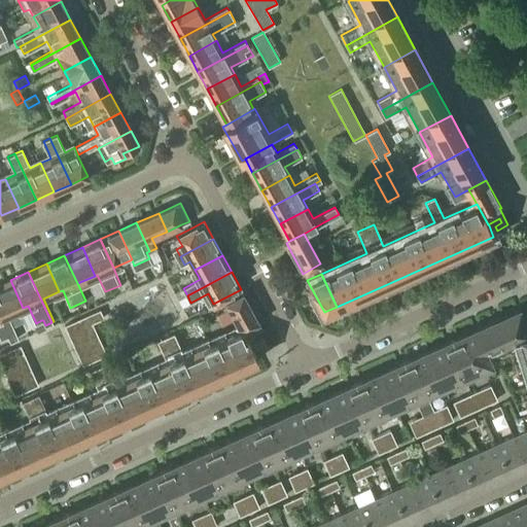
[(9,314),(23,308),(10,280),(0,284),(0,305),(15,339),(20,337),(9,314)]
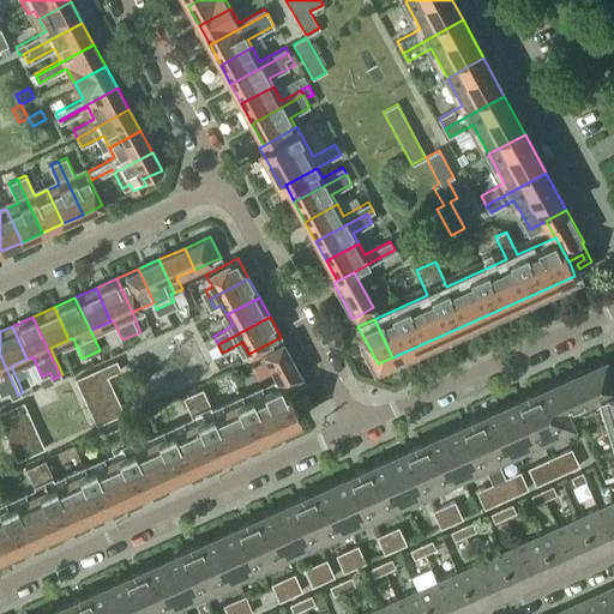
[(274,374),(294,362),(283,341),(262,353),(274,374)]
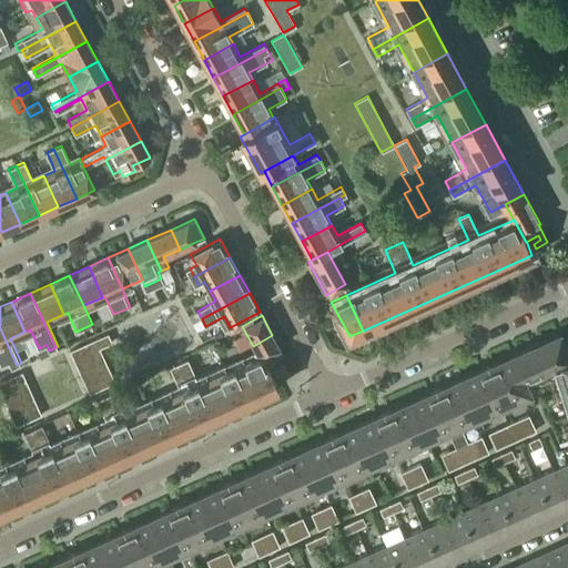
[(0,328),(0,362),(1,365),(8,362),(11,367),(17,365),(0,328)]
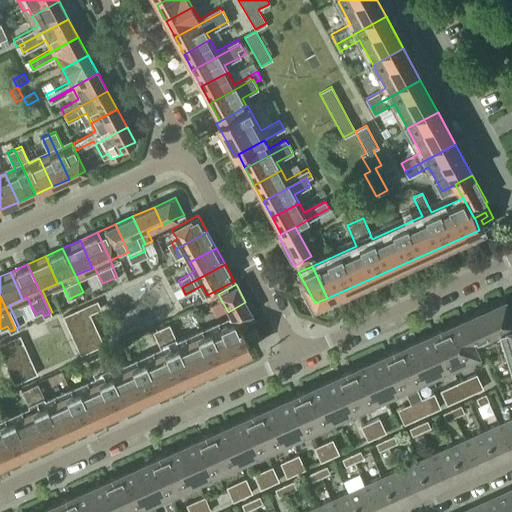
[(100,309),(97,301),(63,316),(80,354),(101,345),(88,314),(100,309)]
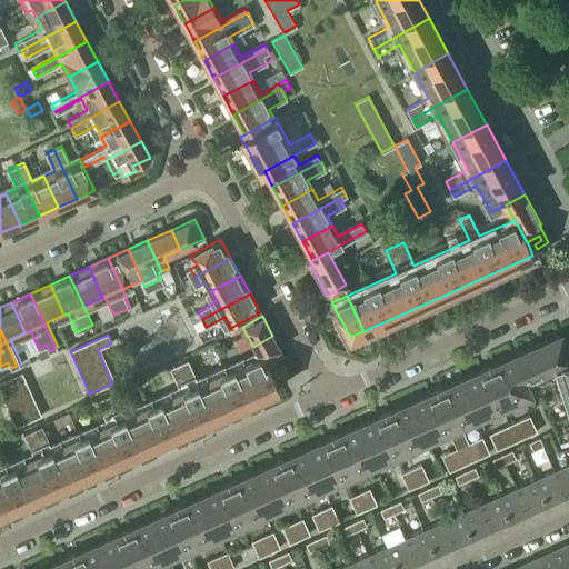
[(526,380),(555,368),(568,361),(568,353),(560,335),(515,356),(526,380)]
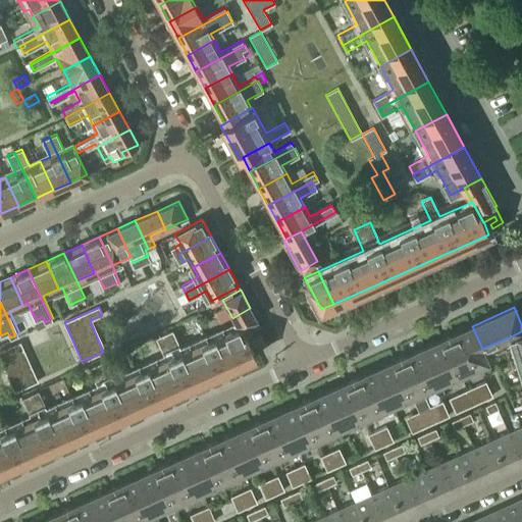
[(260,326),(250,308),(232,318),(237,326),(242,336),(245,334),(260,326)]
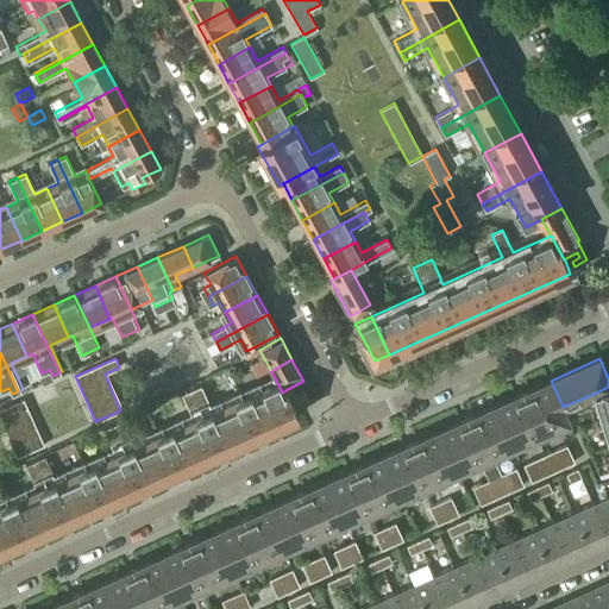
[(42,374),(39,375),(43,383),(52,380),(48,370),(42,374)]
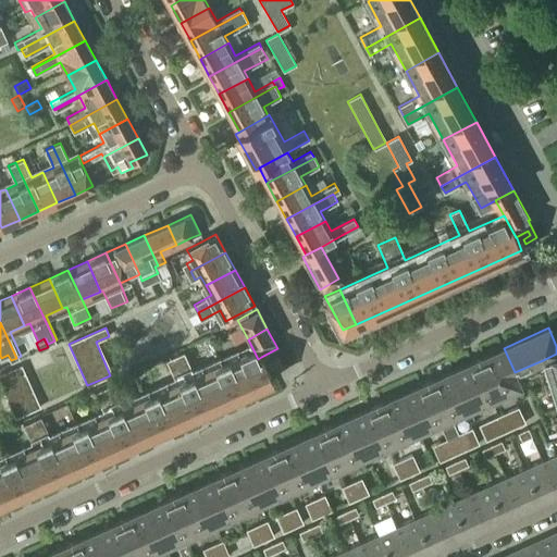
[(230,399),(272,380),(265,367),(273,362),(276,369),(283,366),(276,355),(263,361),(261,357),(258,359),(252,348),(214,364),(230,399)]
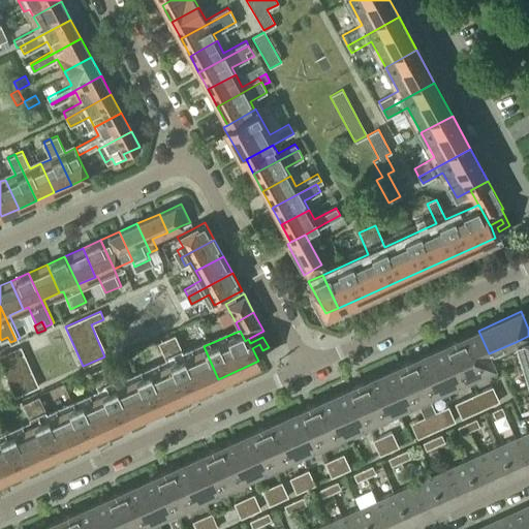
[(489,353),(478,331),(428,352),(444,389),(495,366),(489,353)]
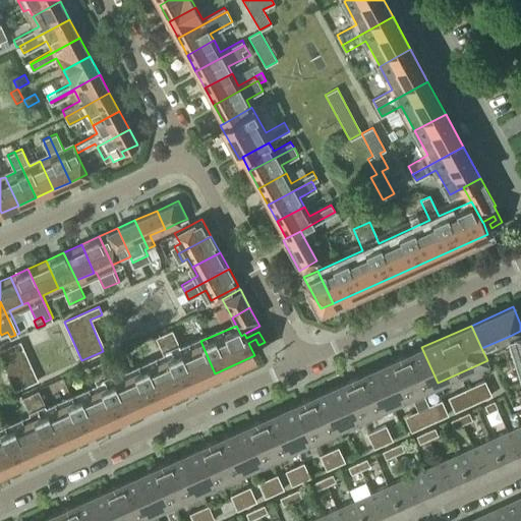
[(164,358),(178,390),(215,373),(200,341),(180,351),(171,331),(155,338),(164,358)]
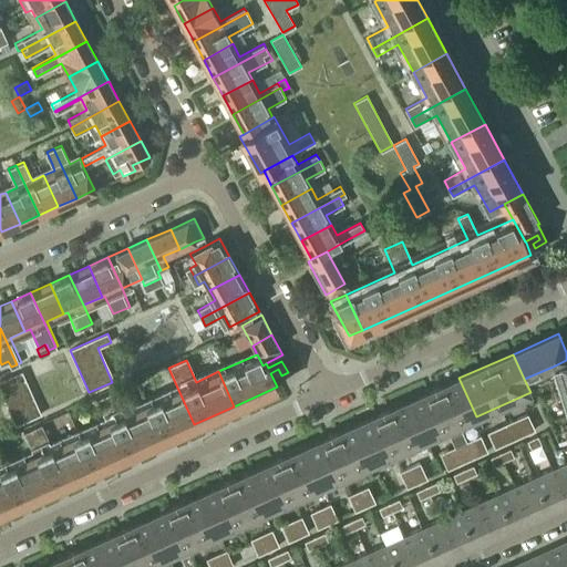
[(566,360),(553,367),(566,414),(566,360)]
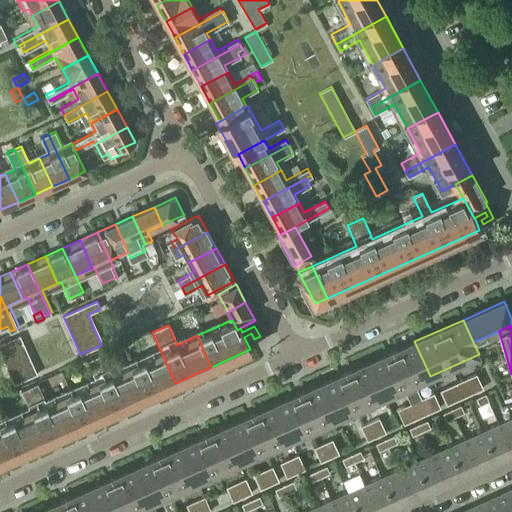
[(37,374),(18,335),(0,343),(0,352),(15,384),(37,374)]
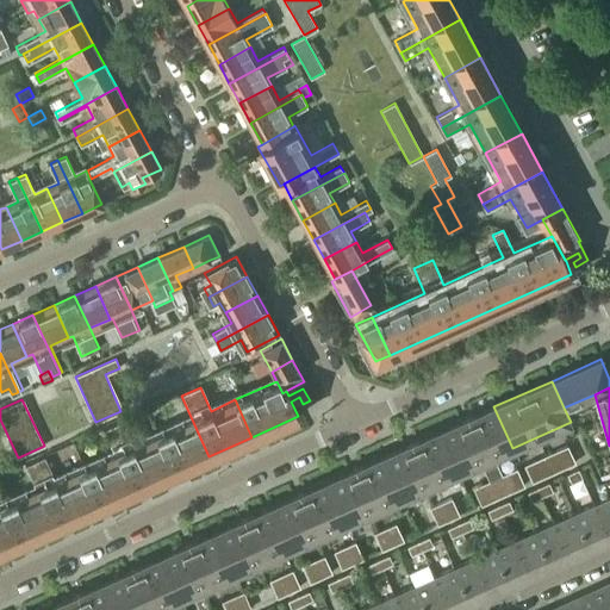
[(493,458),(512,448),(493,406),(435,433),(454,474),(479,464),(487,481),(473,489),(480,505),(523,485),(516,468),(502,475),(493,458)]
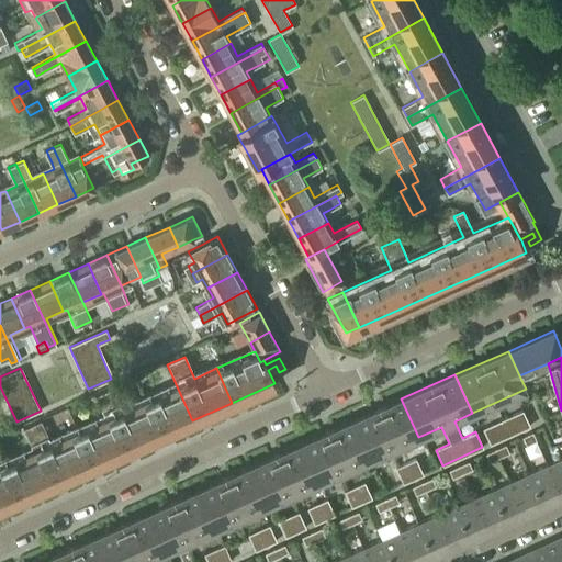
[(153,438),(192,420),(177,386),(137,404),(153,438)]
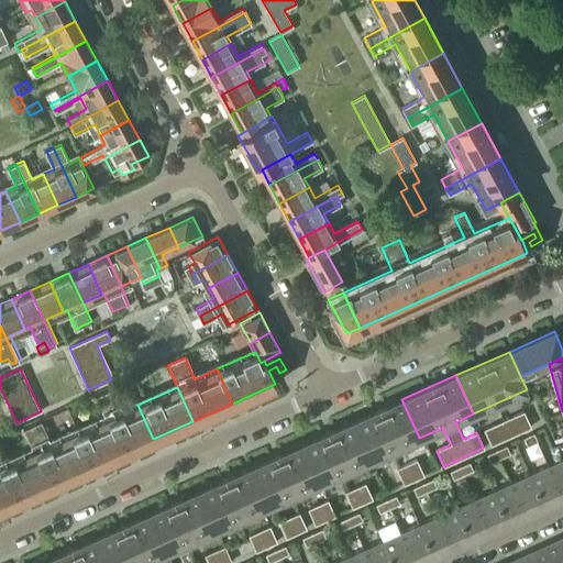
[(113,457),(153,439),(138,405),(122,411),(112,389),(95,397),(105,419),(97,422),(113,457)]
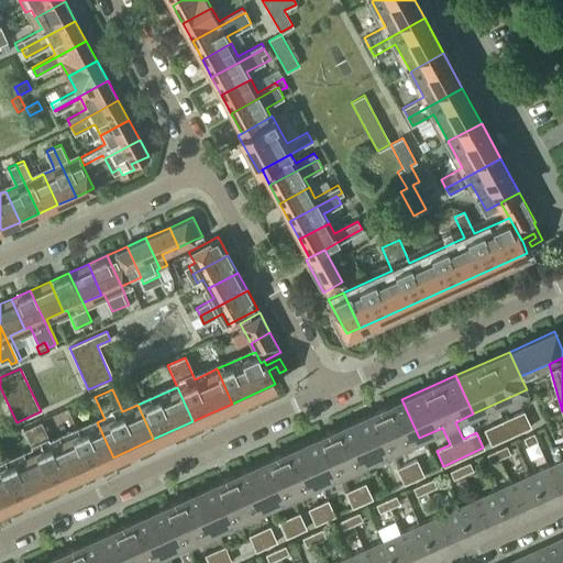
[(365,462),(419,438),(401,399),(349,423),(365,462)]
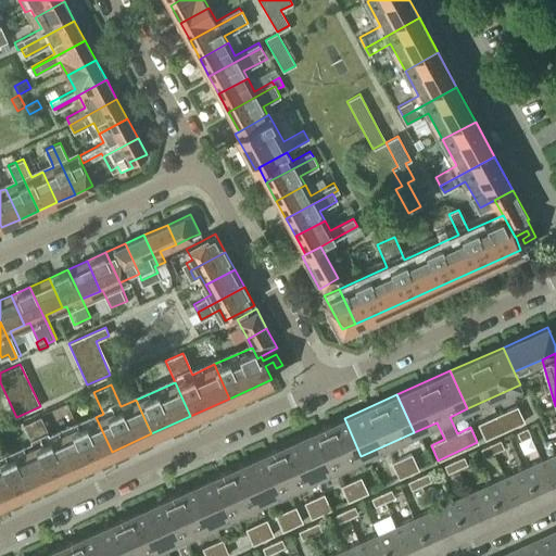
[(496,415),(504,431),(523,421),(517,406),(496,415)]
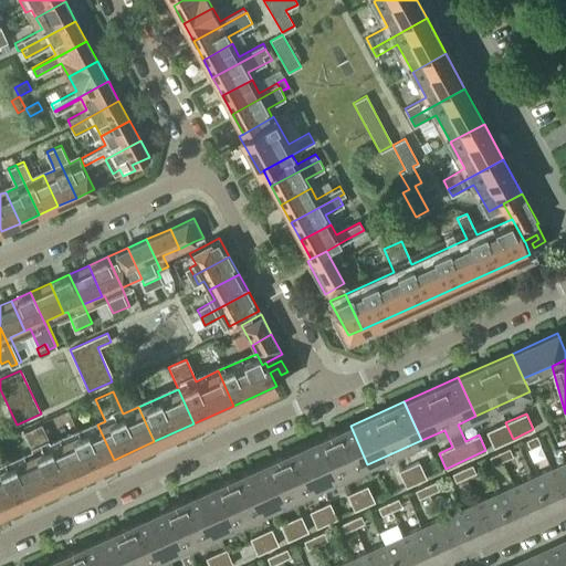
[(493,448),(513,439),(505,422),(485,431),(493,448)]
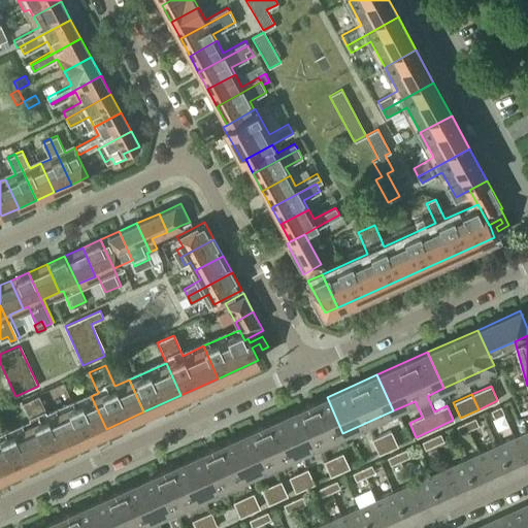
[(31,462),(68,446),(54,413),(48,416),(39,395),(21,403),(30,424),(17,430),(31,462)]
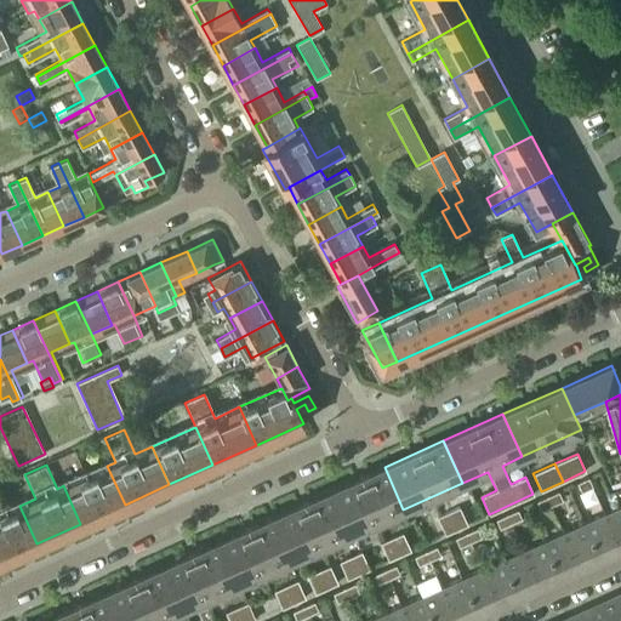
[(80,524),(125,505),(107,466),(63,485),(80,524)]
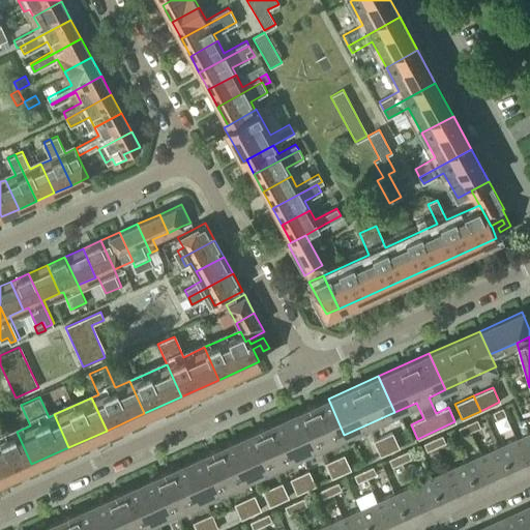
[(277,421),(293,458),(344,435),(328,399),(277,421)]
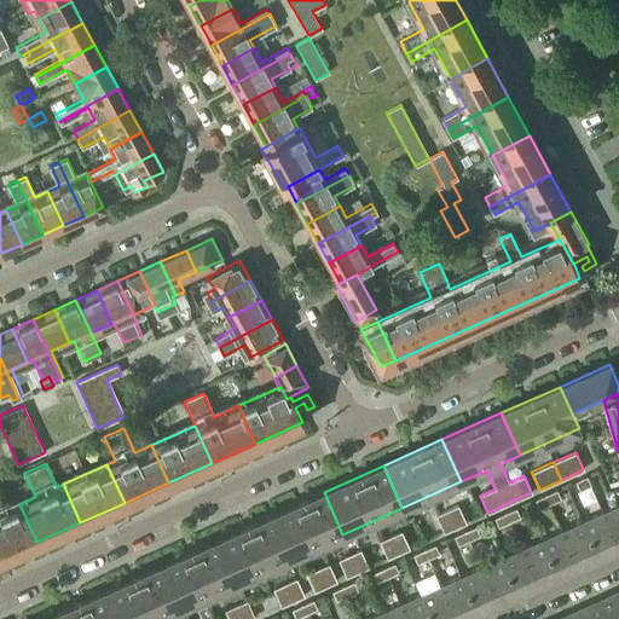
[(590,485),(586,476),(574,481),(578,490),(590,485)]
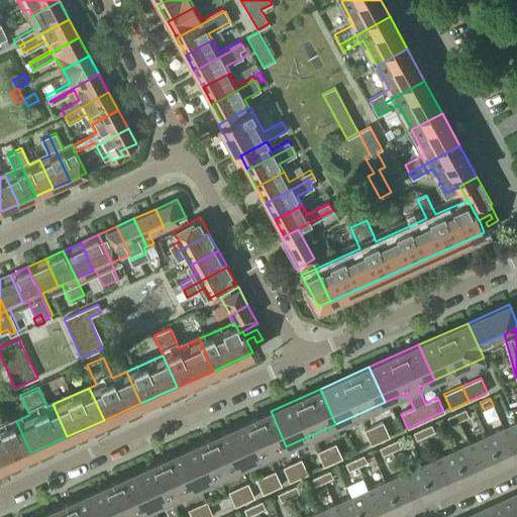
[(469,416),(464,409),(455,413),(459,421),(469,416)]
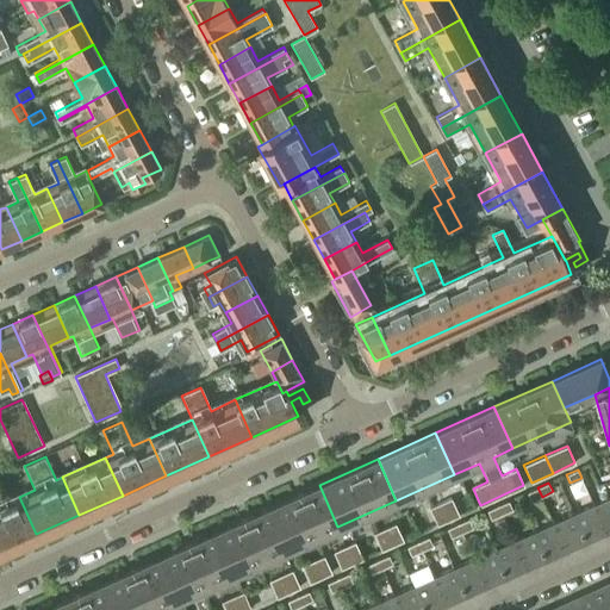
[(279,553),(337,527),(319,485),(261,511),(279,553)]
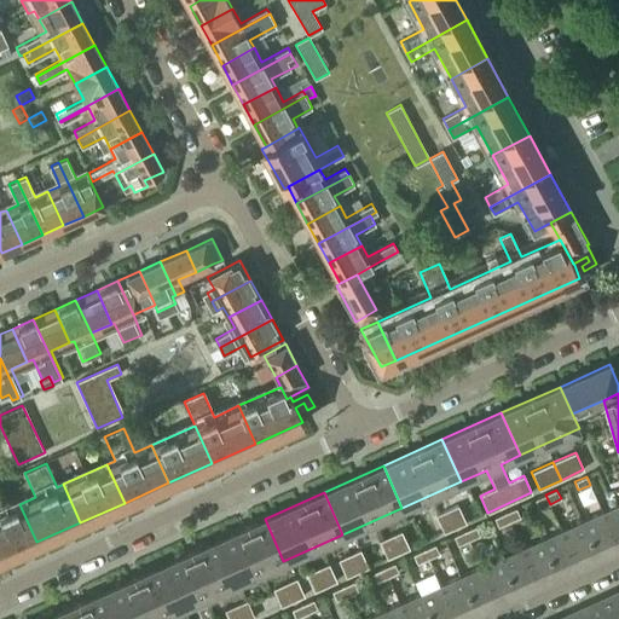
[(550,504),(545,495),(534,499),(539,509),(550,504)]
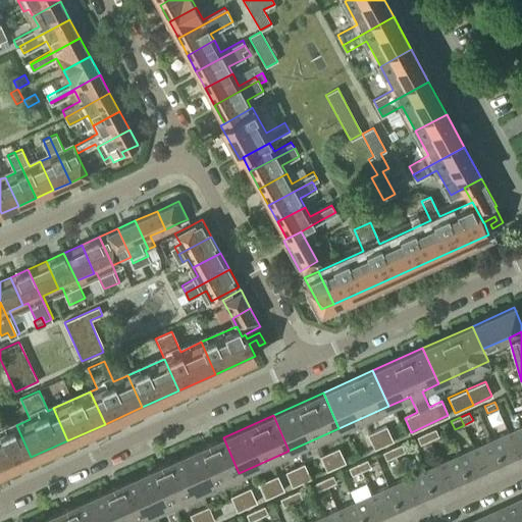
[(0,471),(19,462),(31,457),(16,425),(0,431),(0,471)]
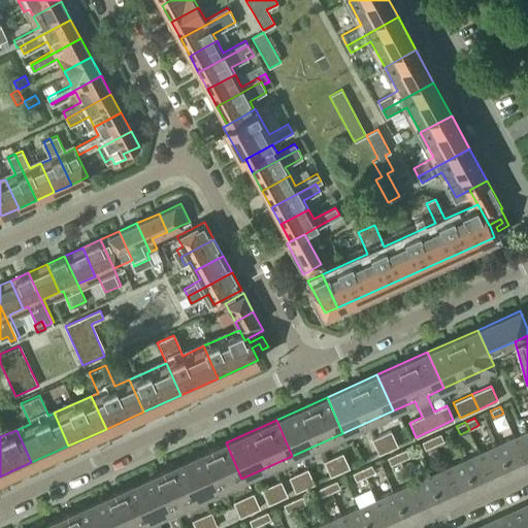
[(397,446),(390,431),(371,439),(377,454),(397,446)]
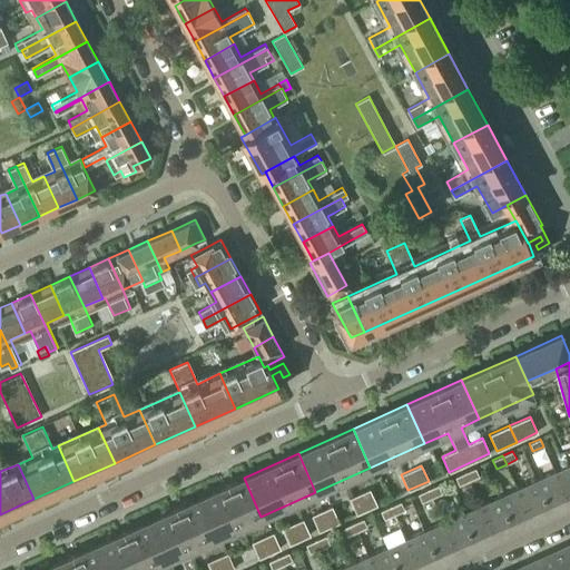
[(569,467),(556,474),(569,505),(569,467)]
